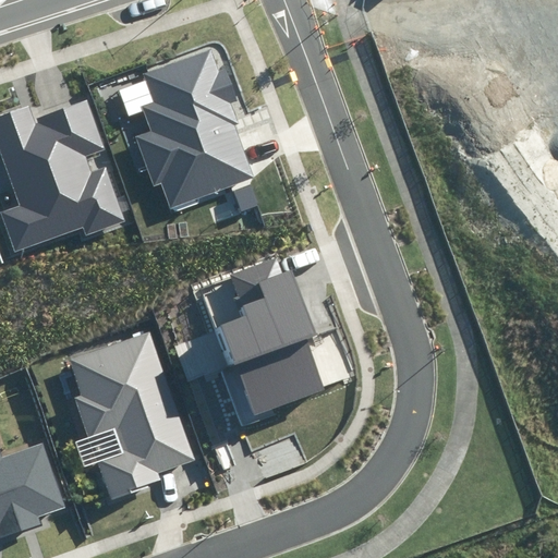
[(152,132),(137,137),(154,181),(160,179),(171,207),(255,176),(229,105),(239,101),(227,68),(218,71),(210,52),(145,76),(155,104),(143,108),(152,132)]
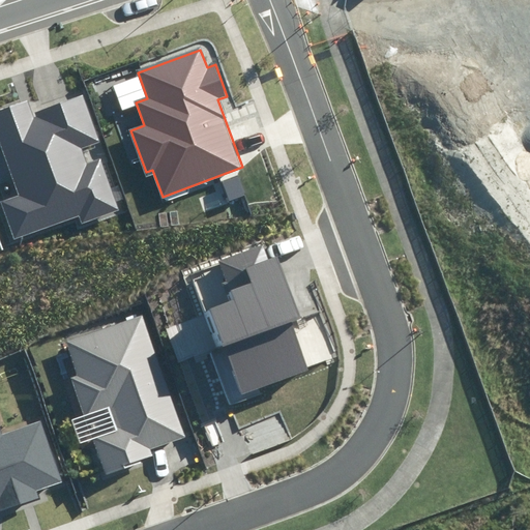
[(27,101),(0,111),(0,140),(19,195),(1,201),(15,240),(79,218),(83,228),(120,215),(99,157),(86,163),(81,147),(97,142),(82,98),(31,115),(27,101)]
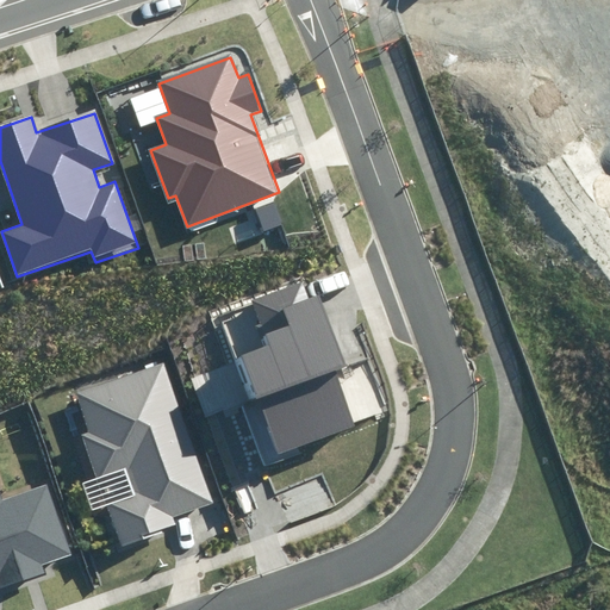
[(344,366),(319,298),(305,303),(299,286),(222,315),(236,353),(218,360),(256,465),(360,427),(338,367),(344,366)]
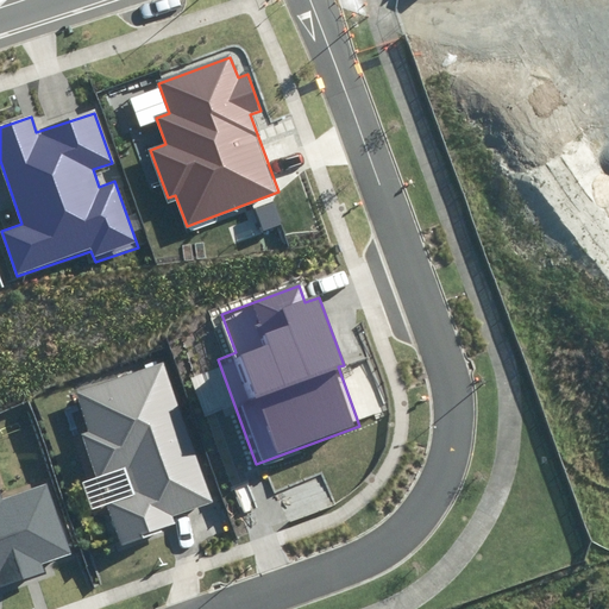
[(214,501),(162,365),(82,396),(96,433),(87,437),(101,473),(126,464),(137,490),(105,503),(121,546),(180,523),(176,515),(214,501)]
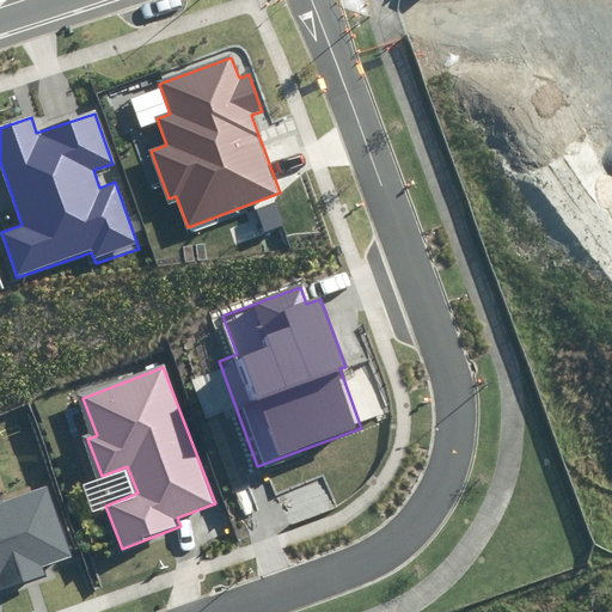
[(0,497),(0,591),(0,592),(46,576),(43,569),(73,558),(48,487),(1,502),(0,497)]
